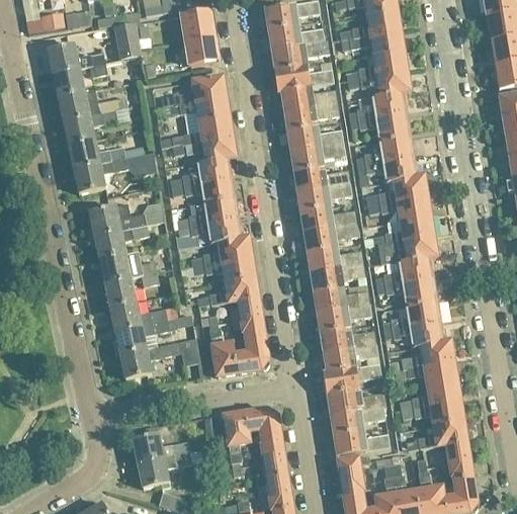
[(162,0),(163,4),(164,13),(173,11),(171,0),(162,0)]
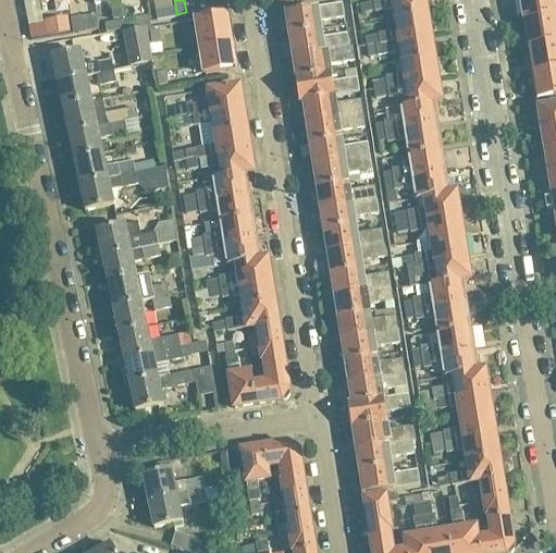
[(319,17),(344,14),(342,0),(285,9),(288,32),(320,26),(319,17)]
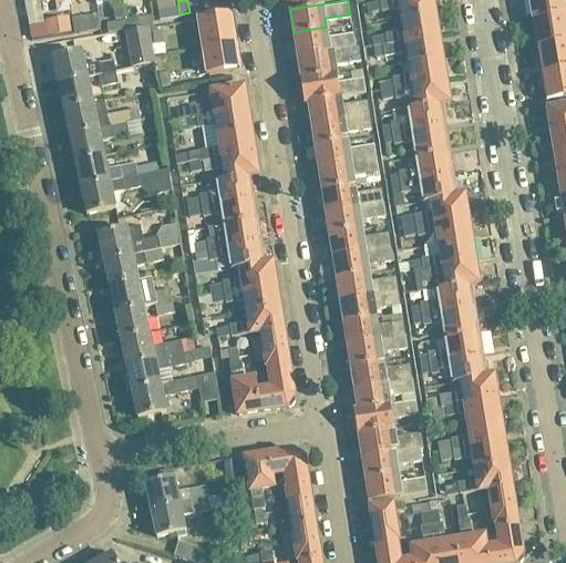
[(382,7),(381,0),(368,0),(370,9),(382,7)]
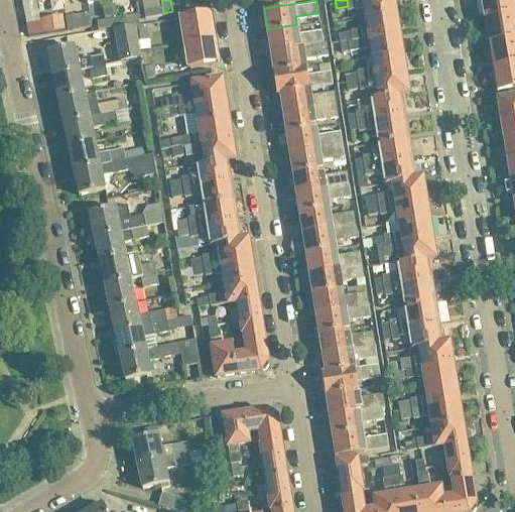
[(397,11),(395,0),(347,0),(348,6),(349,8),(366,5),(367,15),(397,11)]
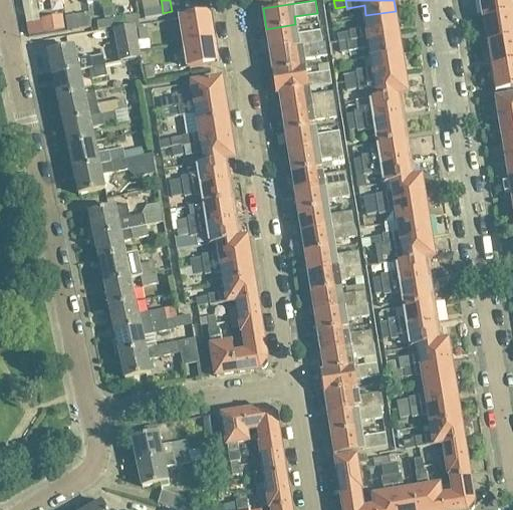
[(481,0),(483,16),(512,11),(512,0),(481,0)]
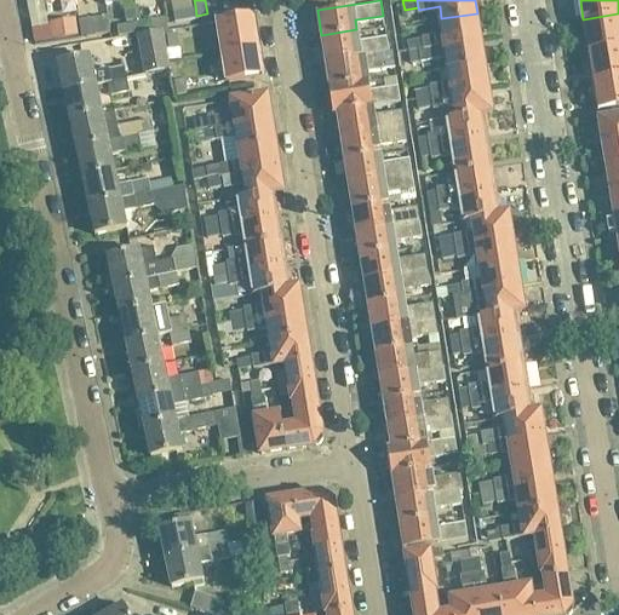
[(196,16),(195,5),(175,9),(176,18),(196,16)]
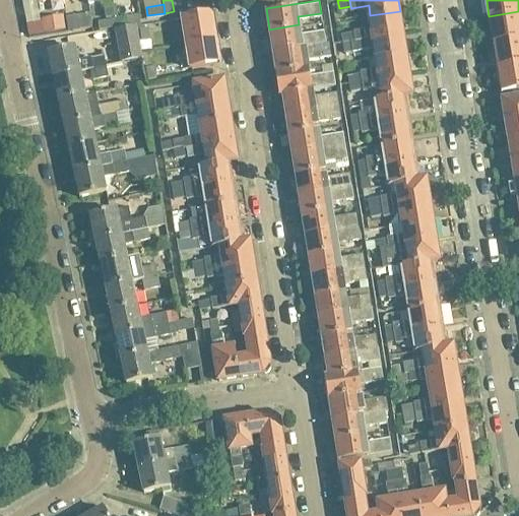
[(66,14),(69,28),(92,24),(90,10),(66,14)]
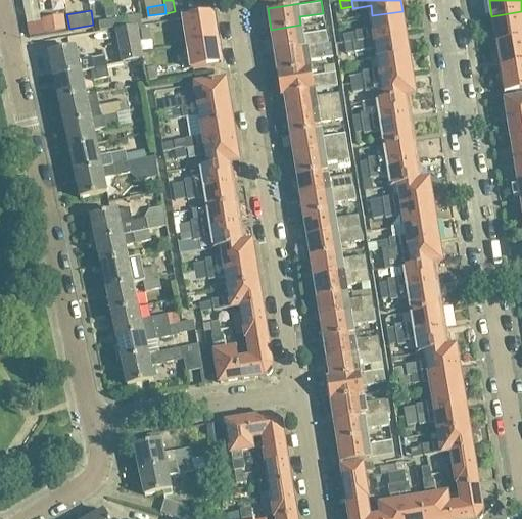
[(220,36),(216,10),(183,15),(187,41),(220,36)]
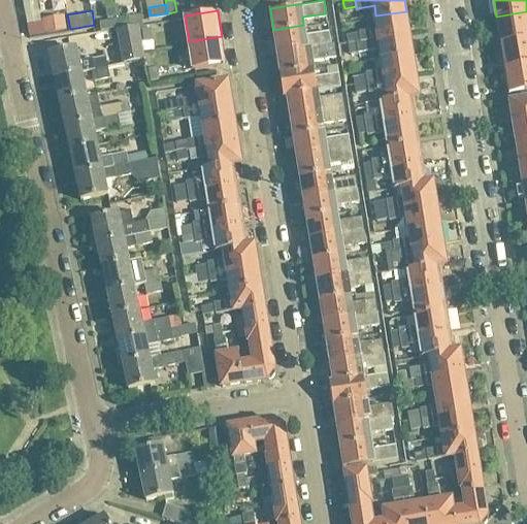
[(42,15),(45,31),(68,27),(65,11),(42,15)]
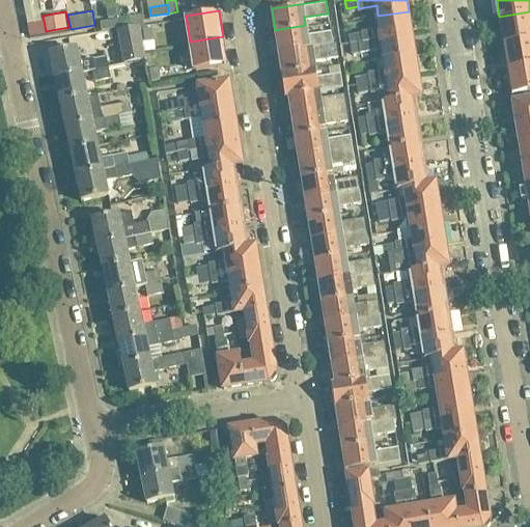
[(412,32),(409,11),(378,16),(380,26),(362,29),(362,30),(363,38),(359,39),(360,40),(363,40),(412,32)]
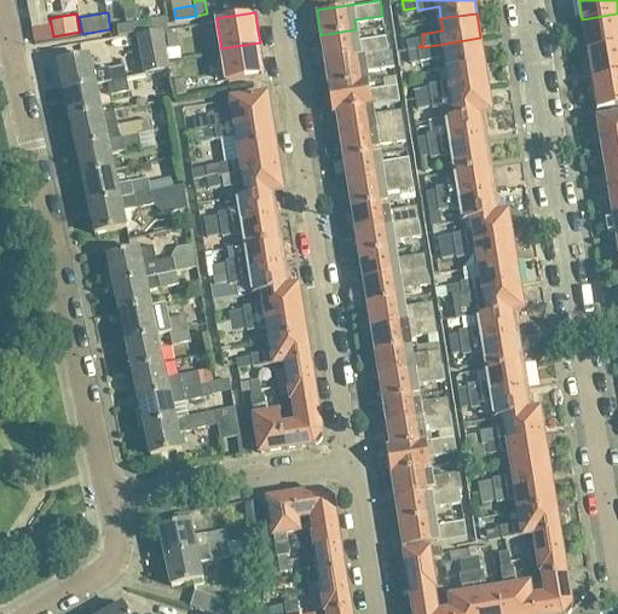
[(617,13),(582,19),(587,48),(617,42),(617,13)]
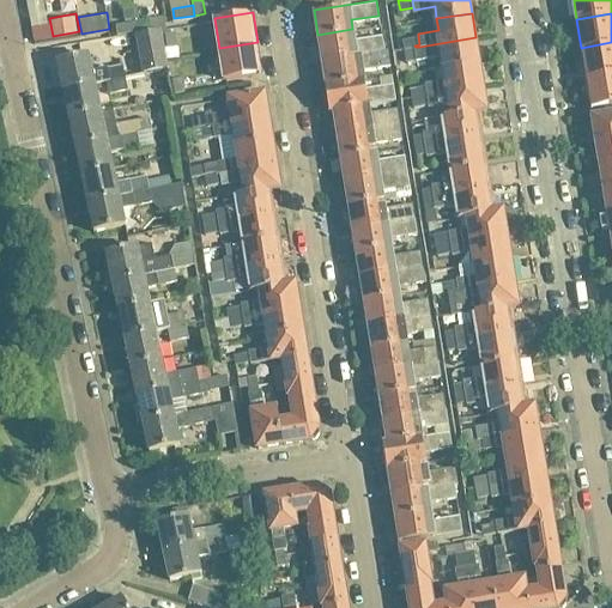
[(139,18),(141,30),(152,28),(150,14),(139,18)]
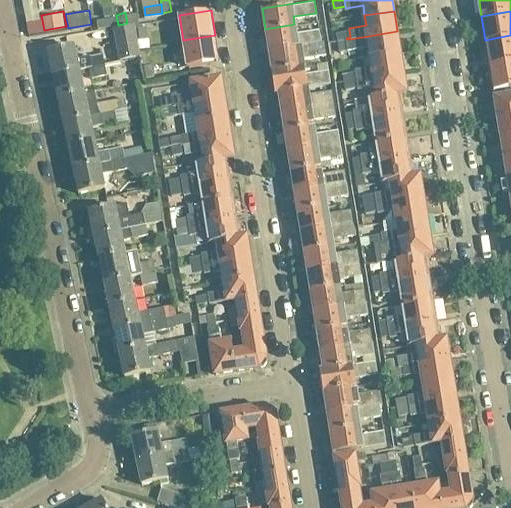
[(115,24),(114,16),(97,19),(98,27),(115,24)]
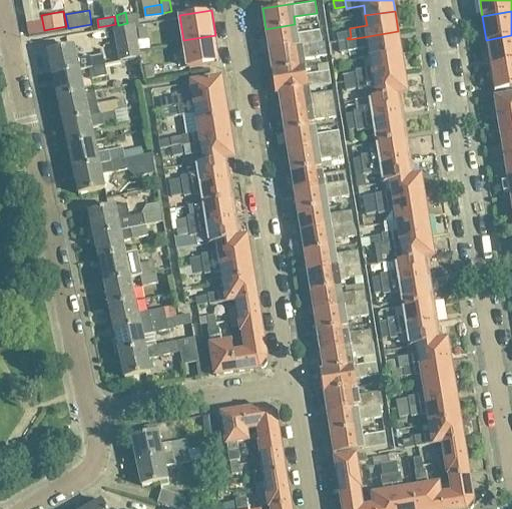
[(114,27),(120,58),(141,54),(135,23),(114,27)]
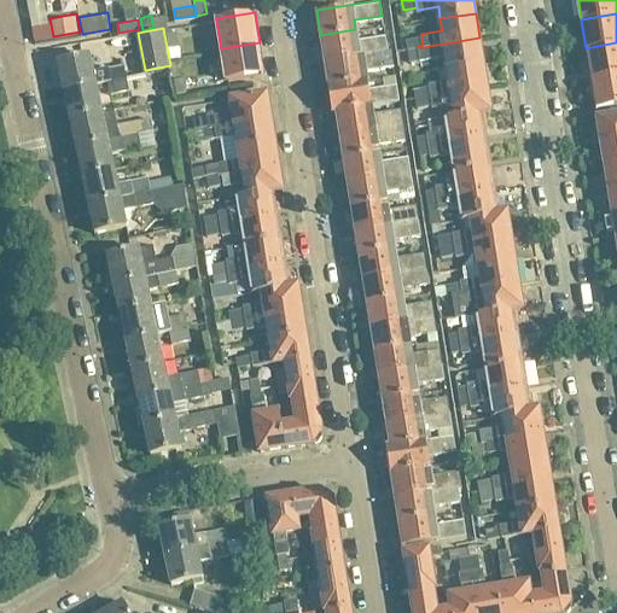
[(386,48),(384,33),(356,38),(355,29),(320,35),(325,59),(390,48),(390,47),(386,48)]
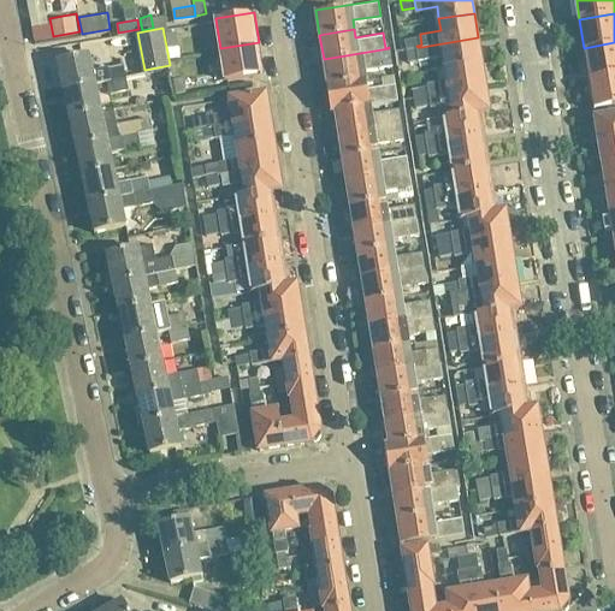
[(177,30),(166,31),(169,46),(178,45),(177,30)]
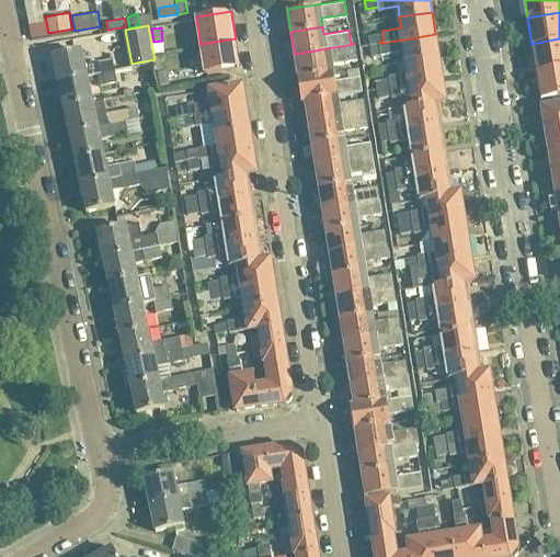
[(384,41),(383,32),(369,34),(372,43),(379,42),(384,41)]
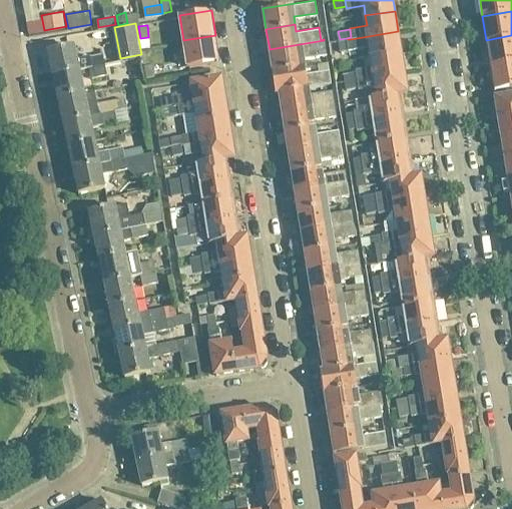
[(401,51),(398,31),(351,39),(353,49),(370,46),(372,56),(401,51)]
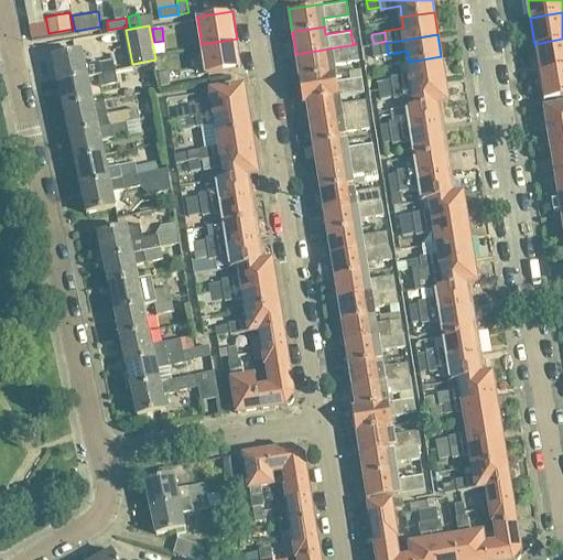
[(241,65),(237,39),(202,44),(206,71),(241,65)]
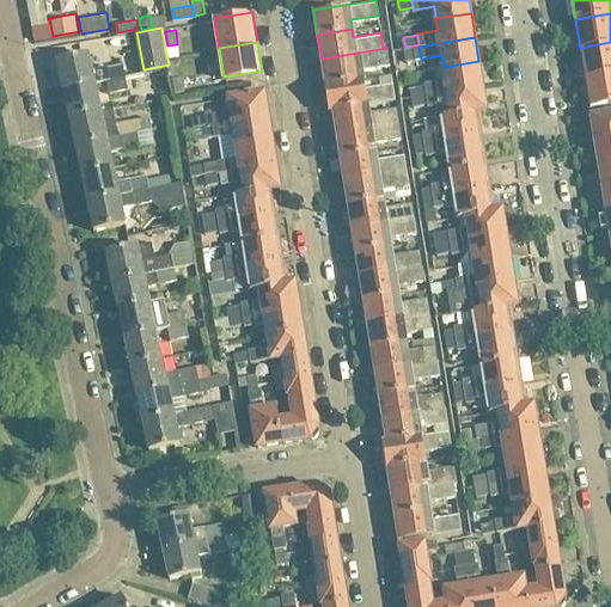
[(610,42),(580,48),(585,77),(610,71),(610,42)]
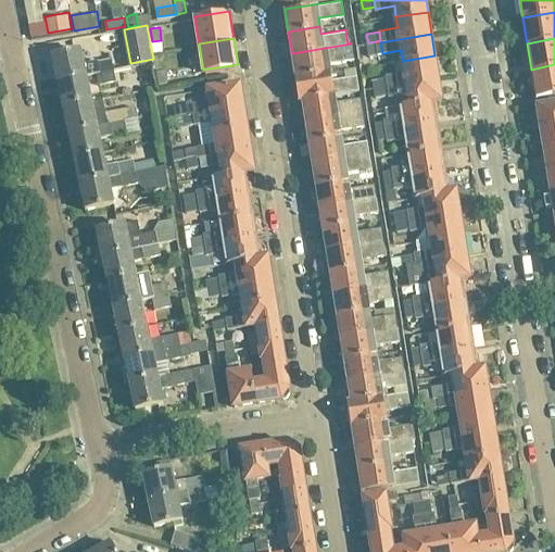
[(376,41),(368,42),(369,54),(378,53),(378,51),(377,42),(376,41)]
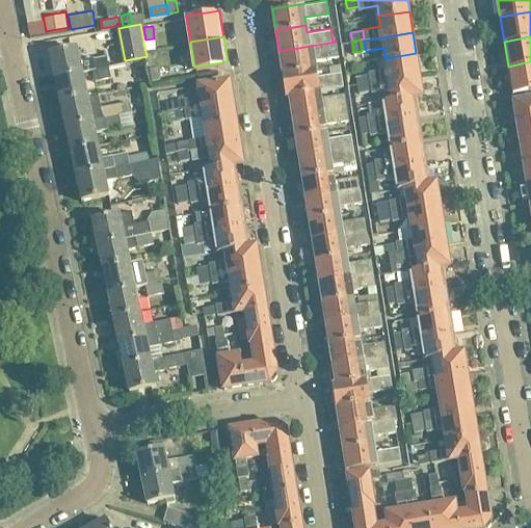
[(314,59),(338,55),(336,42),(280,51),(283,72),(315,67),(314,59)]
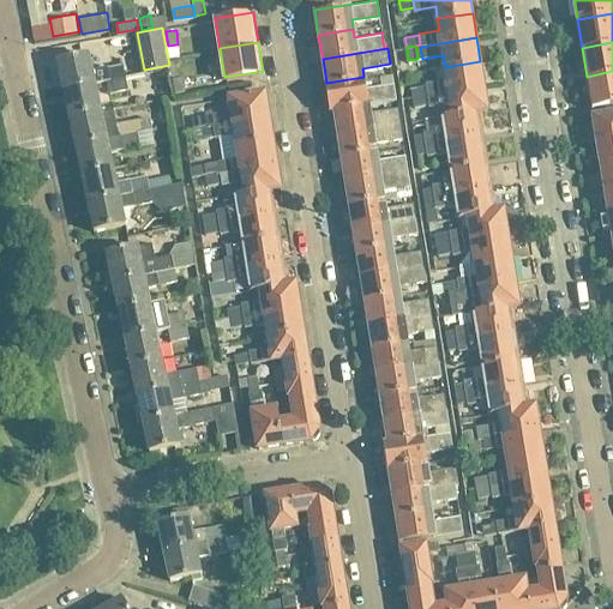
[(107,78),(104,66),(92,68),(89,52),(58,59),(64,88),(96,80),(107,78)]
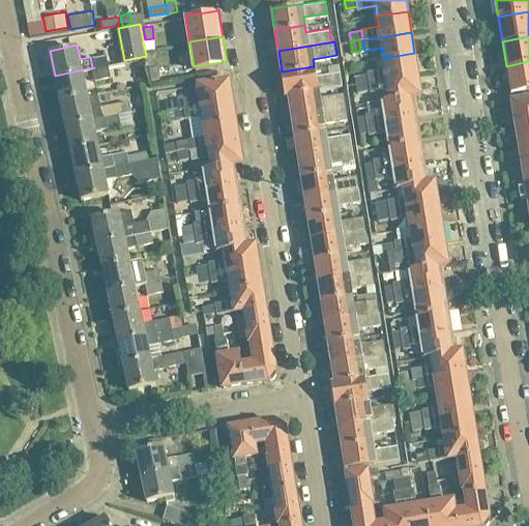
[(37,52),(41,72),(51,71),(47,50),(37,52)]
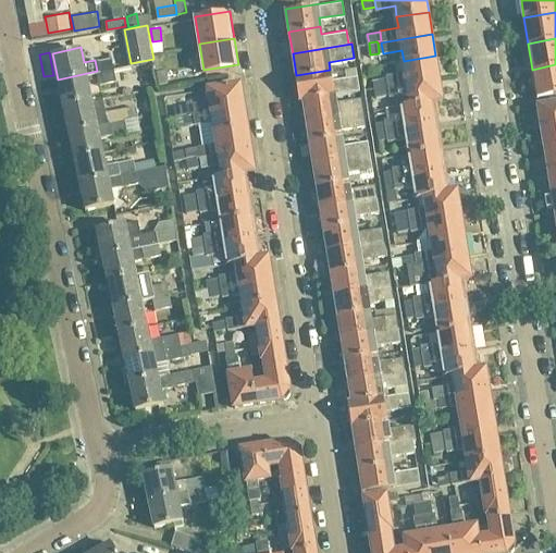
[(95,60),(97,71),(114,68),(112,56),(95,60)]
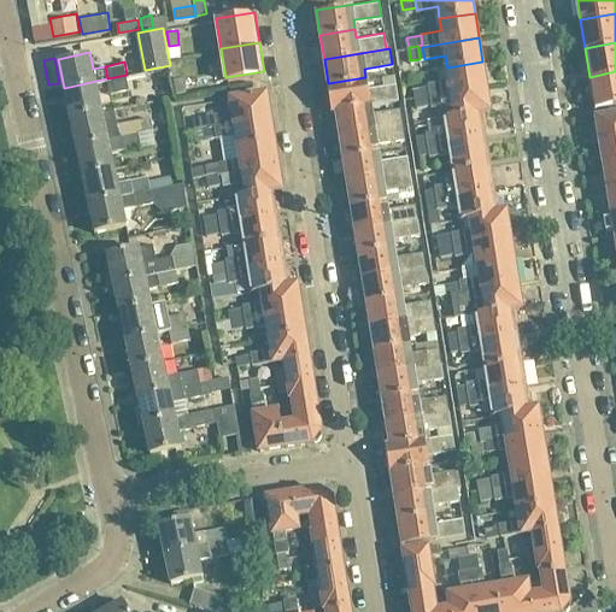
[(487,86),(482,62),(447,68),(449,77),(428,81),(428,83),(430,95),(487,86)]
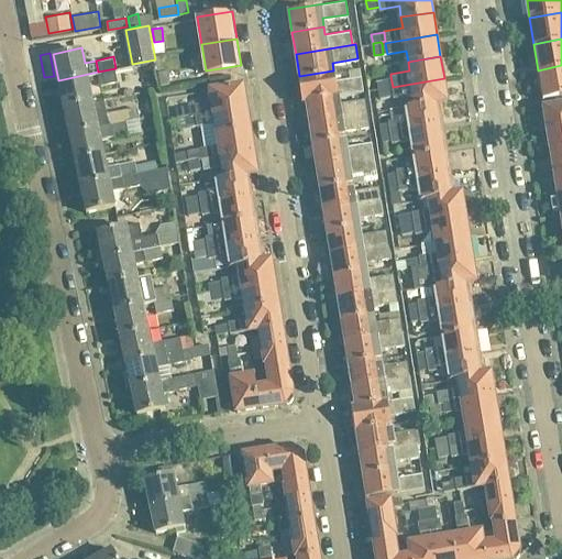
[(561,65),(538,70),(541,97),(561,92),(561,65)]
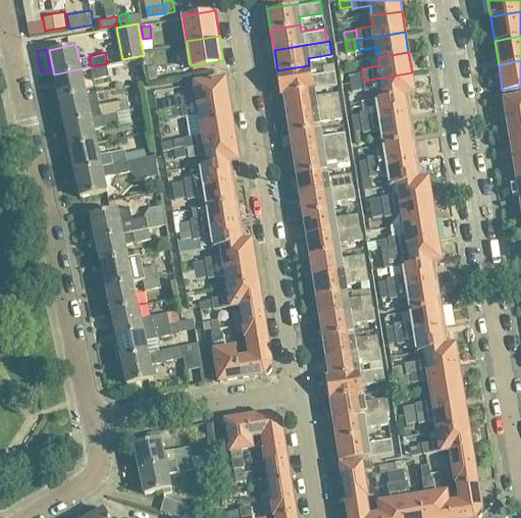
[(109,74),(107,63),(91,66),(94,78),(109,74)]
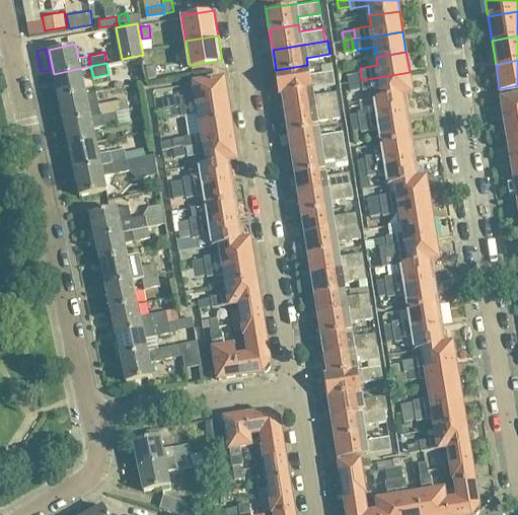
[(146,65),(149,78),(157,76),(155,63),(146,65)]
